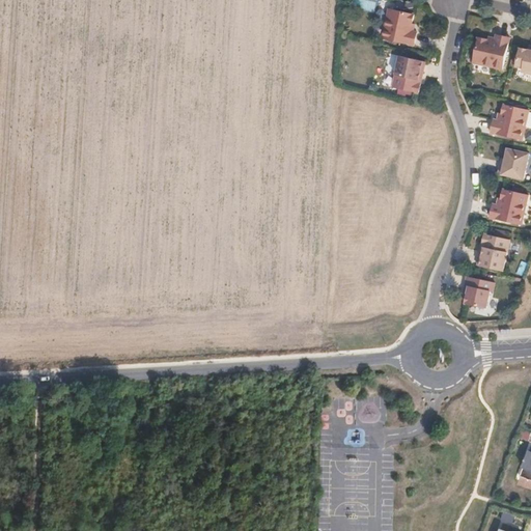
[(414,12),(415,3),(407,1),(406,11),(414,12)]
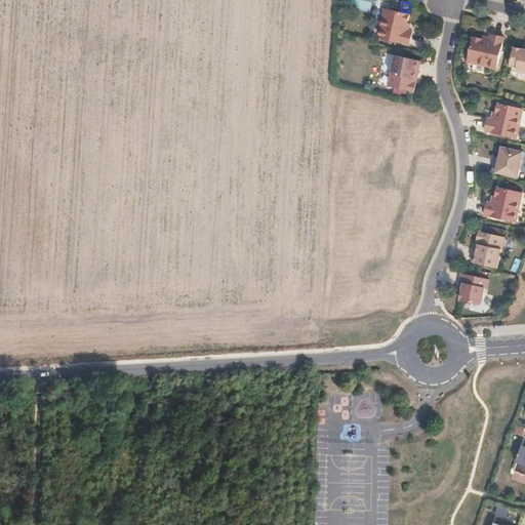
[(409,13),(385,8),(378,38),(410,44),(412,31),(407,30),(409,23),(407,23),(409,13)]
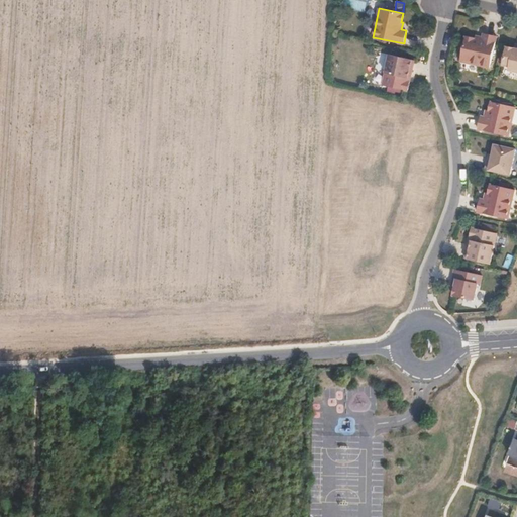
[(467,37),(460,62),(490,69),(497,37),(484,34),(483,37),(483,39),(476,37),(475,39),(467,37)]
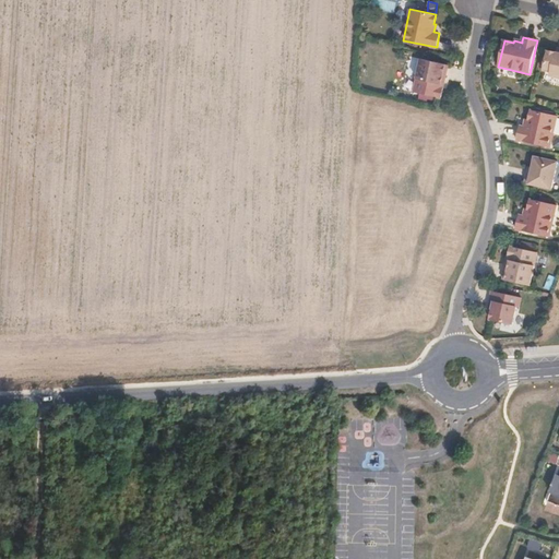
[(558,78),(558,54),(547,51),(544,71),(550,72),(550,76),(558,78)]
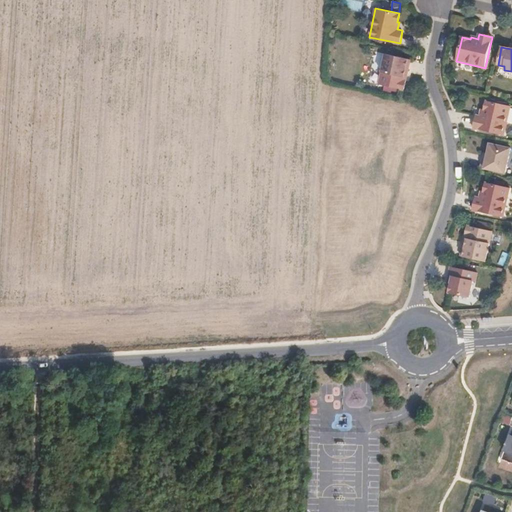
[(380,84),(405,89),(408,71),(405,71),(406,66),(409,67),(411,58),(386,53),(380,84)]
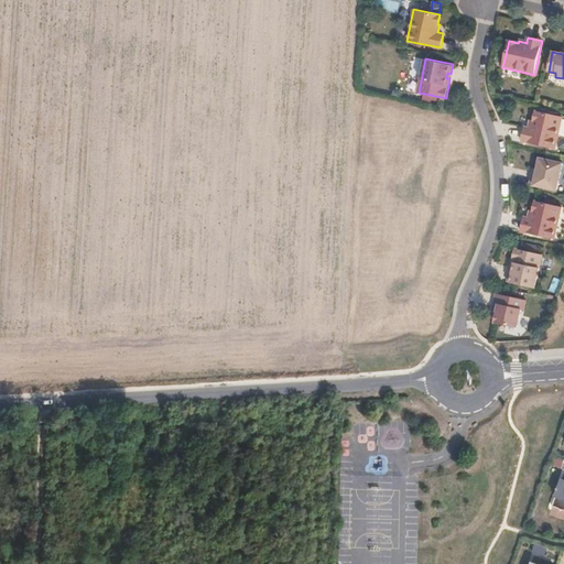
[(563,121),(563,118),(539,112),(535,122),(534,122),(533,129),(531,129),(528,128),(523,142),(557,150),(563,121)]
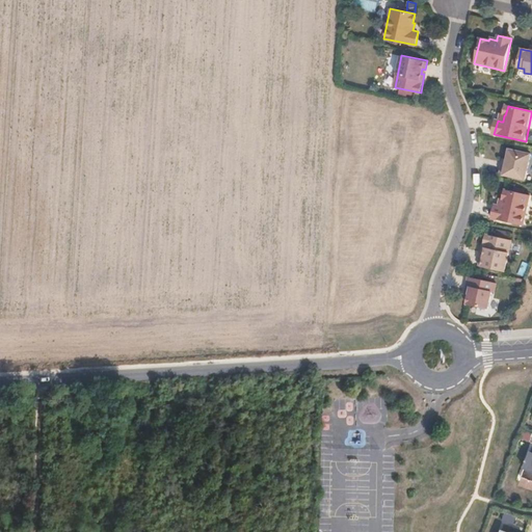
[(502,167),(501,176),(526,181),(531,156),(510,151),(507,161),(506,168),(502,167)]
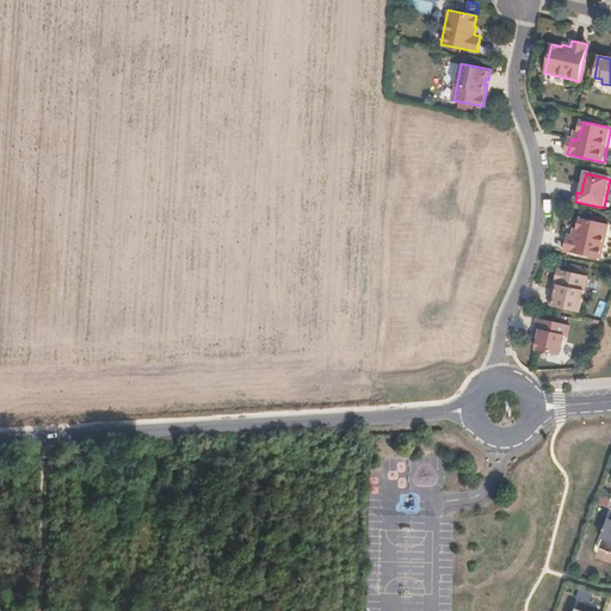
[(609,226),(580,220),(578,230),(576,229),(574,238),(573,238),(568,236),(565,252),(602,260),(609,226)]
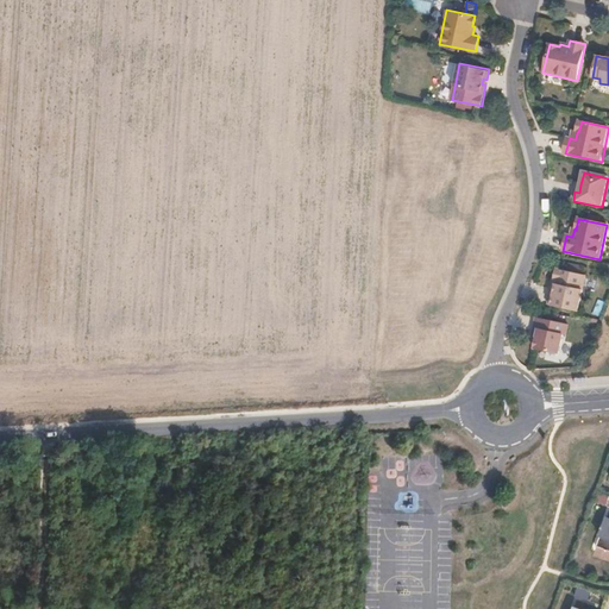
[(590,269),(560,263),(556,283),(558,284),(557,289),(554,288),(552,299),(581,306),(590,269)]
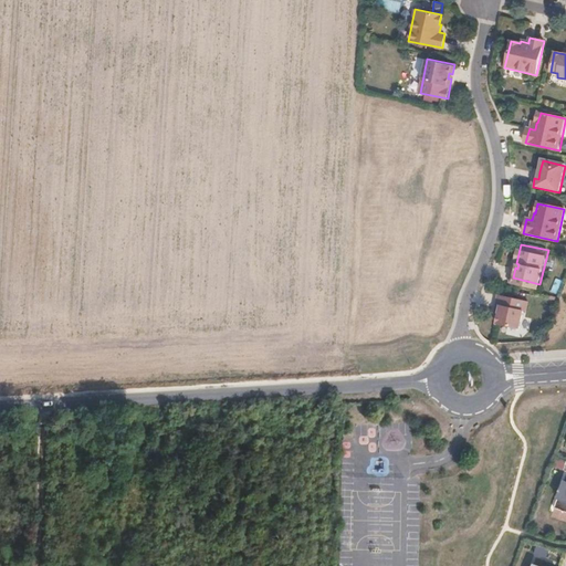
[(526,312),(528,303),(499,295),(496,307),(500,308),(499,315),(496,325),(520,329),(523,312),(526,312)]
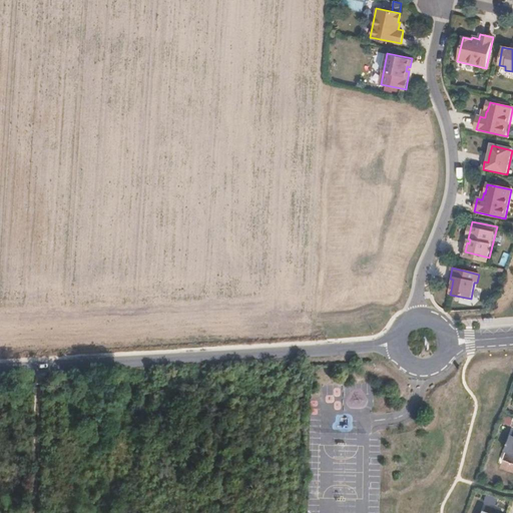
[(512,437),(510,436),(504,451),(512,454),(512,437)]
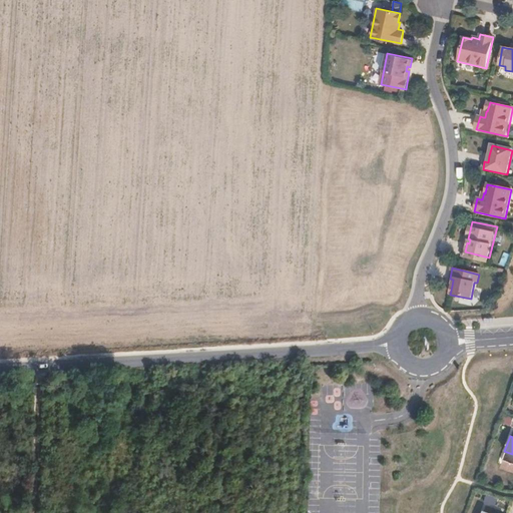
[(486,494),(484,502),(496,505),(498,497),(486,494)]
